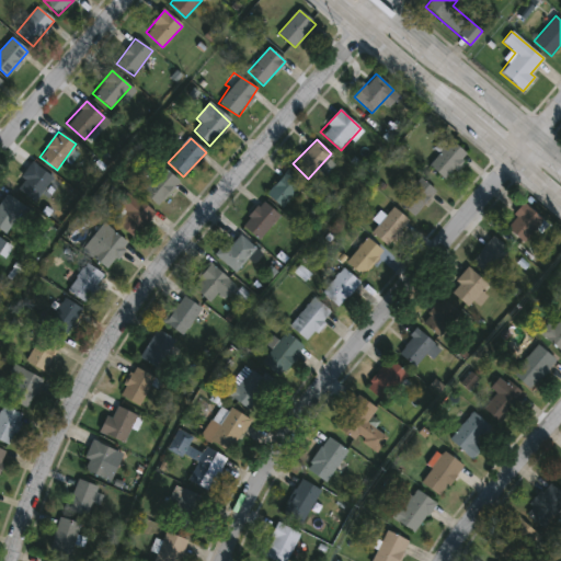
[(428,164),(450,140),(467,155),(445,180),(428,164)]
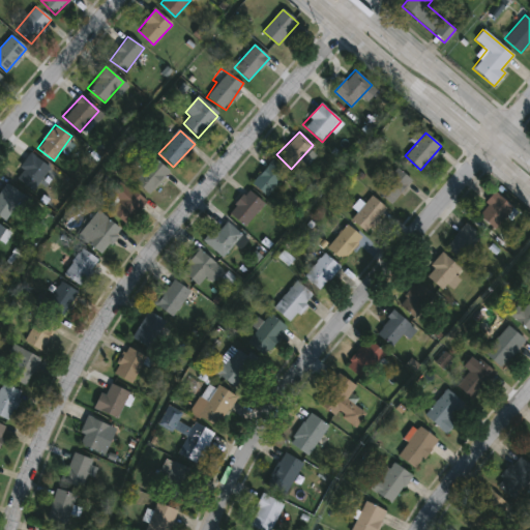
[(15,179),(30,154),(49,167),(33,192),(15,179)]
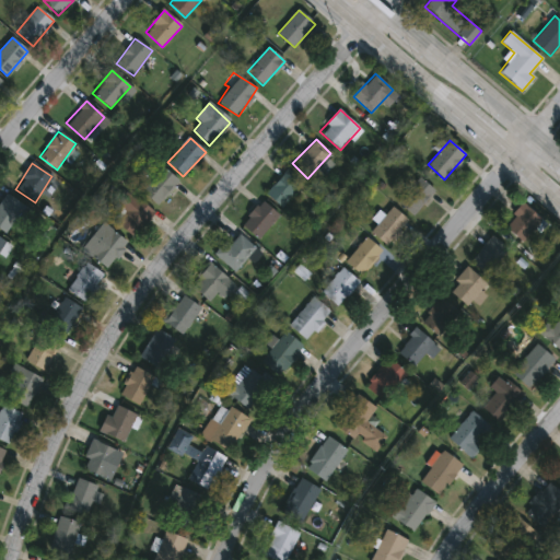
[(178,181),(159,205),(142,191),(163,167),(178,181)]
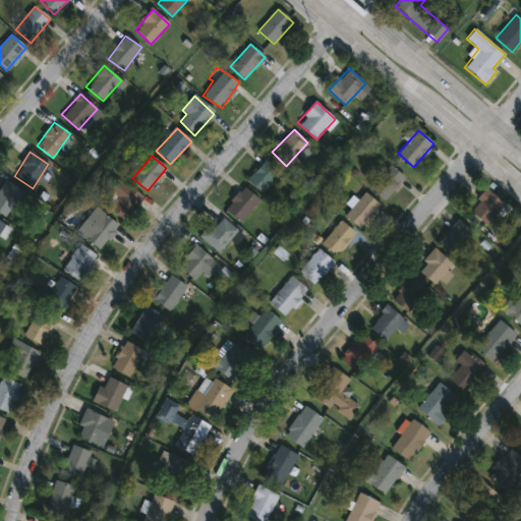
[(264,192),(248,180),(268,157),(283,169),(264,192)]
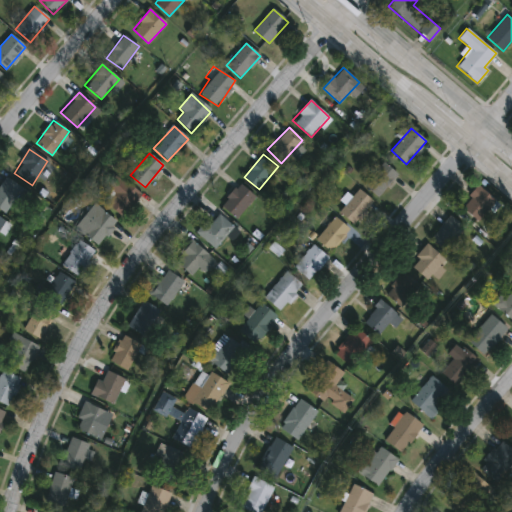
[(398,174),(377,197),(363,184),(384,161),(398,174)]
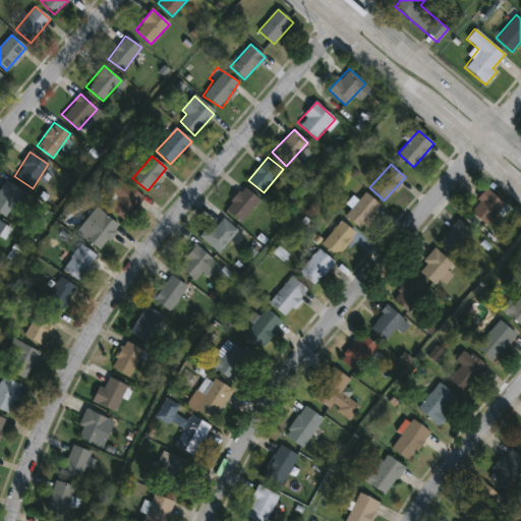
[(101,201),(118,178),(143,197),(126,220),(101,201)]
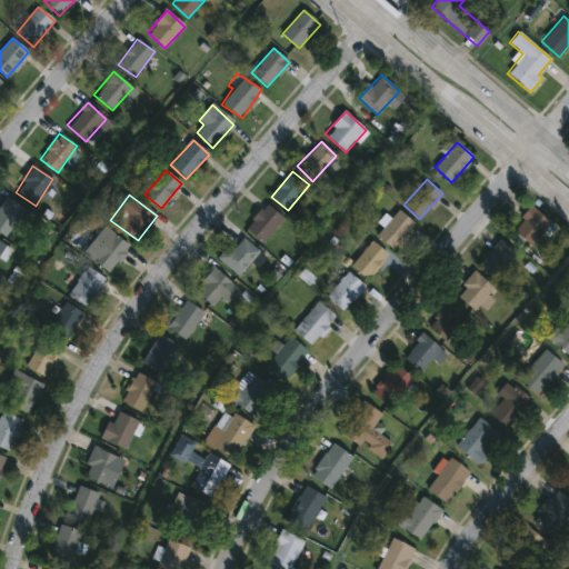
[(8,237),(0,231),(0,206),(6,197),(25,208),(8,237)]
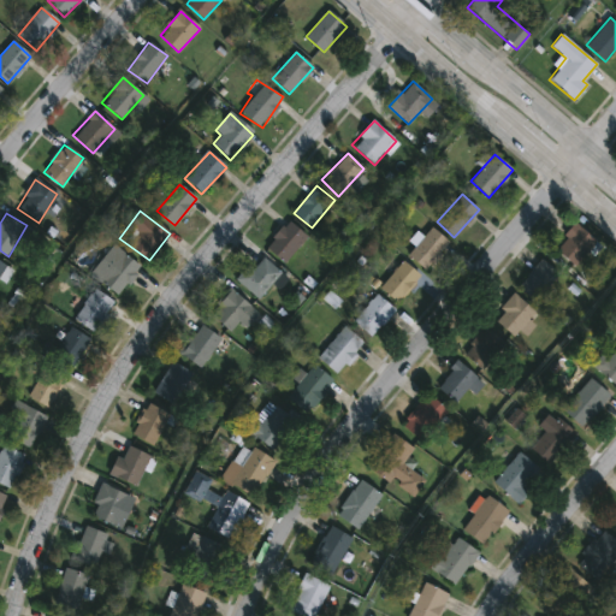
[(266,246),(289,220),(307,237),(284,262),(266,246)]
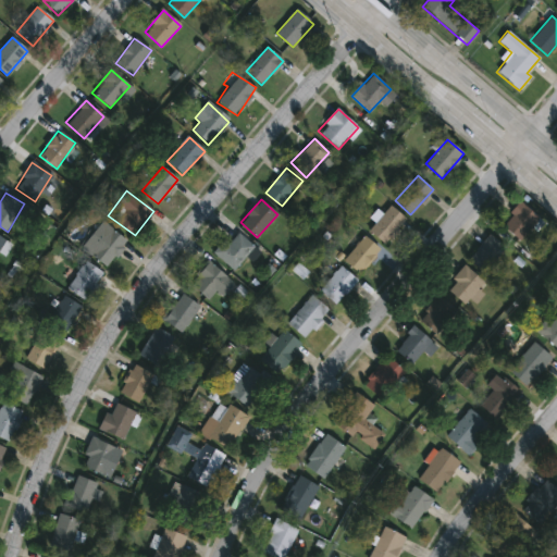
[(522,243),(500,223),(521,201),(542,221),(522,243)]
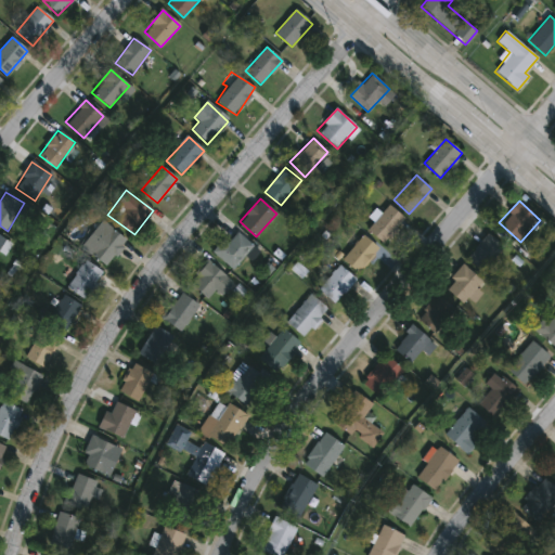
[(368,229),(389,205),(405,219),(384,243),(368,229)]
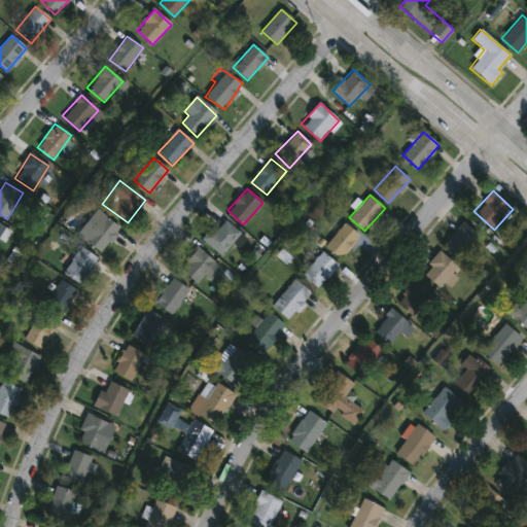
[(78,234),(98,209),(120,227),(100,252),(78,234)]
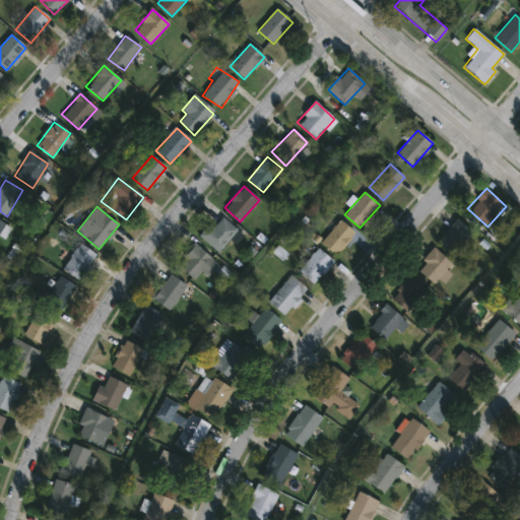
[(238,231),(217,252),(200,237),(219,214),(238,231)]
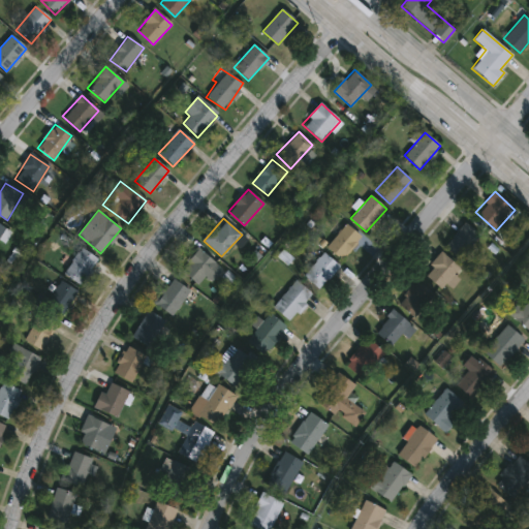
[(459,258),(444,245),(466,221),(480,236),(459,258)]
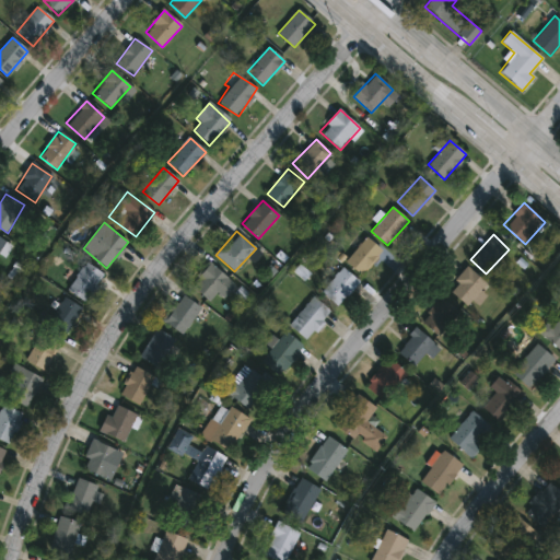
[(383,251),(361,275),(346,260),(366,236),(383,251)]
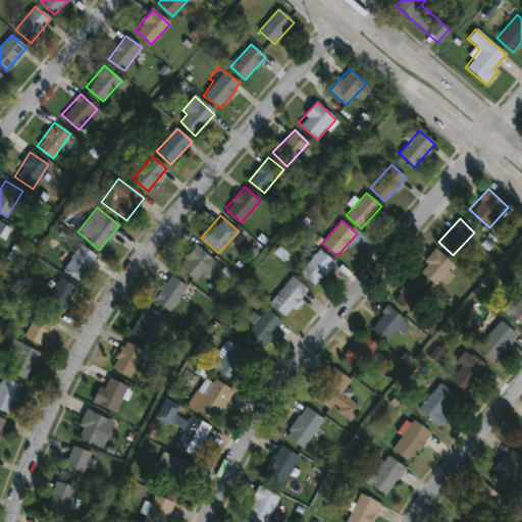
[(0,221),(10,228),(4,240),(0,238),(0,221)]
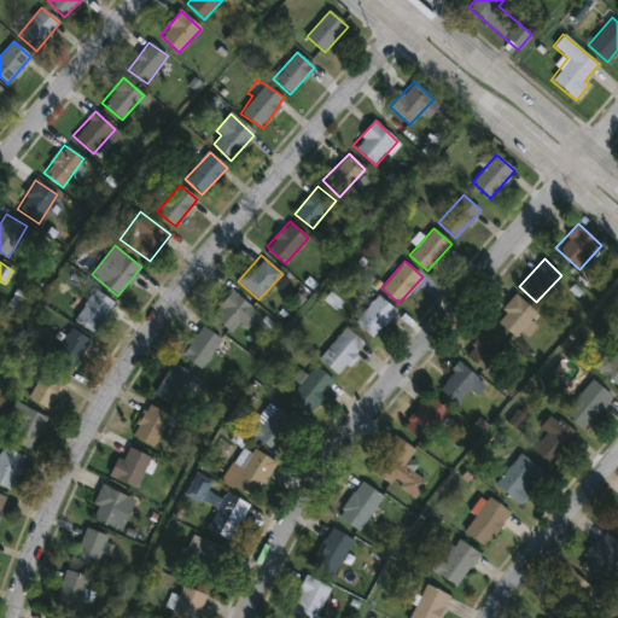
[(250,307),(227,328),(209,310),(233,287),(250,307)]
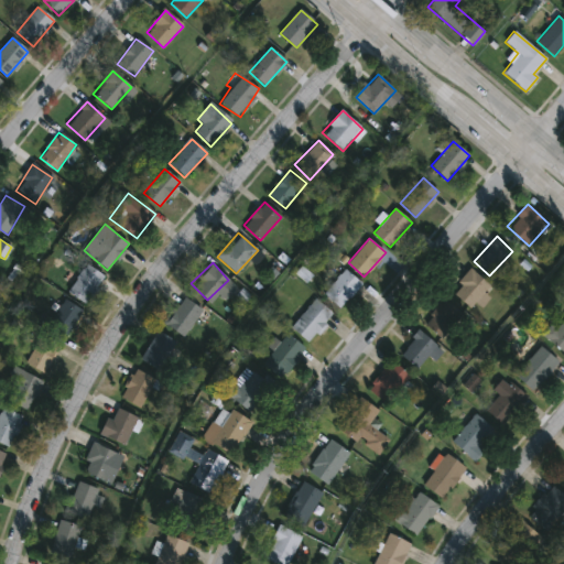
[(85,304),(67,291),(87,264),(105,278),(85,304)]
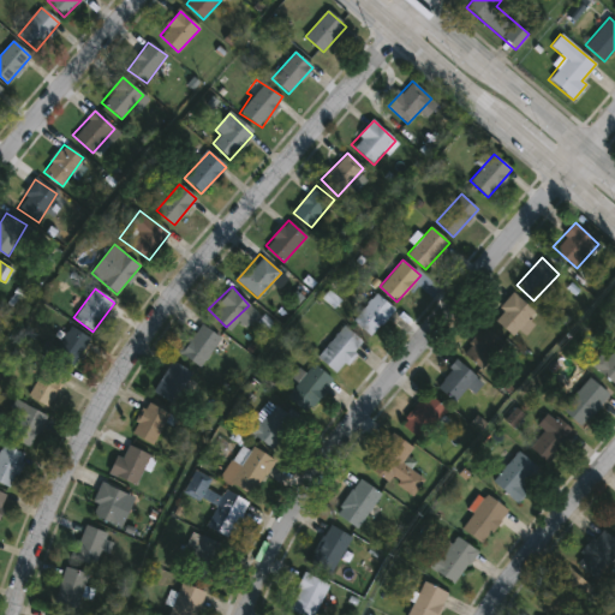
[(535,310),(527,318),(533,324),(520,341),(491,317),(513,292),(535,310)]
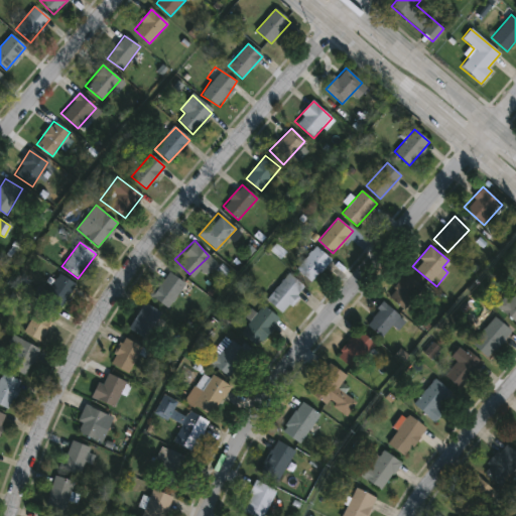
[(331,259),(312,281),(296,268),(315,246),(331,259)]
